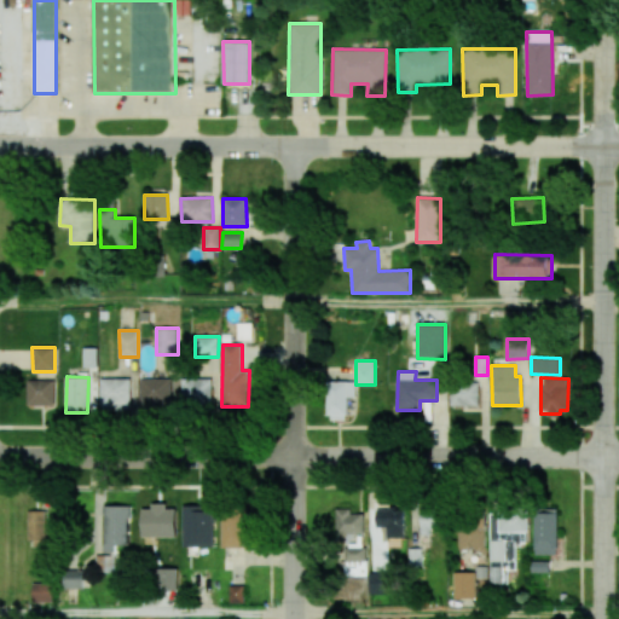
[(129,411),(129,379),(100,379),(100,410),(129,411)]
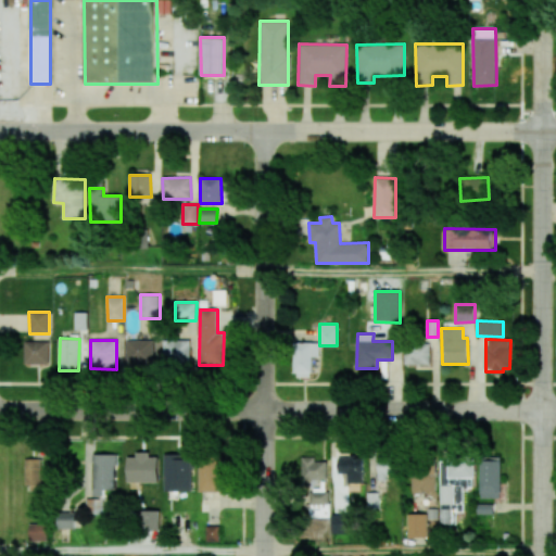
[(126,340),(126,365),(154,364),(153,340),(126,340)]
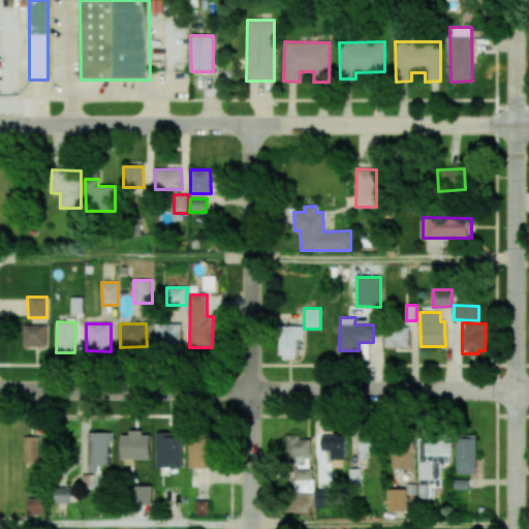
[(181,323),(155,323),(155,345),(181,346),(181,323)]
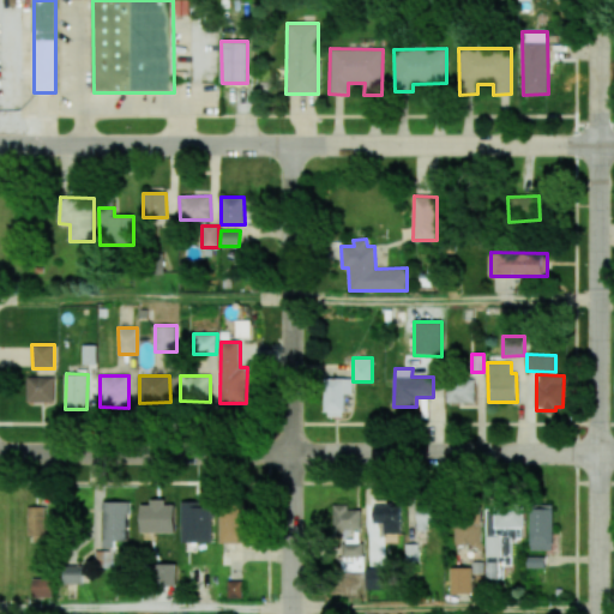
[(54,403),(54,378),(28,378),(28,403),(54,403)]
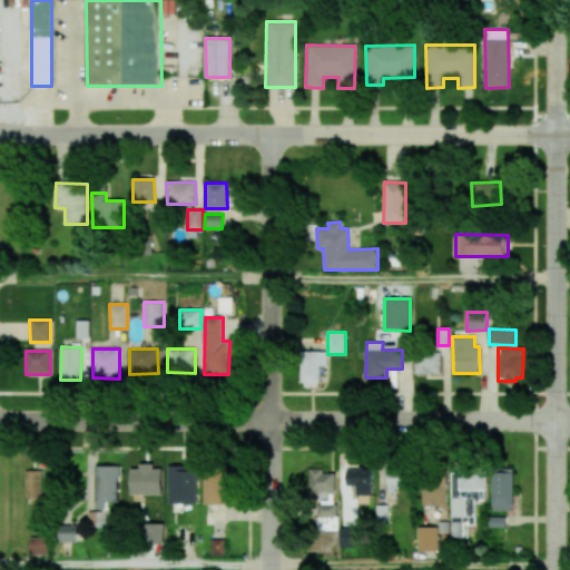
[(327,365),(327,352),(303,351),(302,386),(320,386),(321,365),(327,365)]
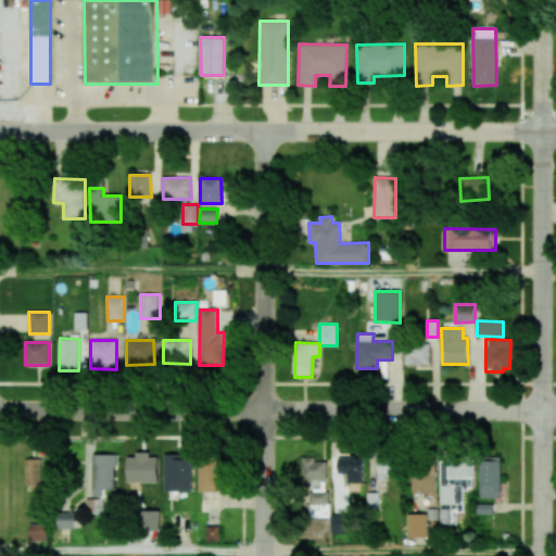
[(430,364),(430,342),(404,343),(404,365),(430,364)]
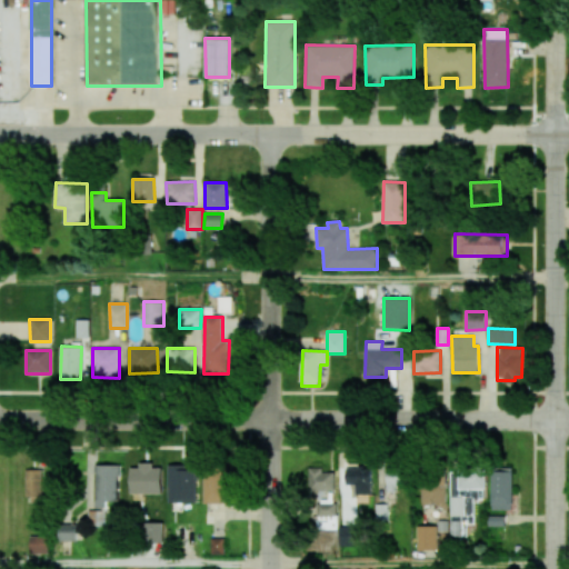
[(96,508),(107,508),(107,501),(118,501),(118,465),(95,465),(96,508)]
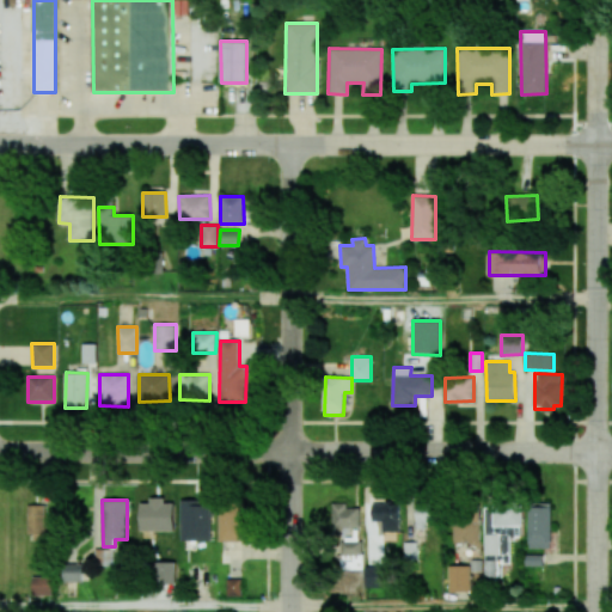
[(175,531),(173,500),(150,500),(150,503),(139,503),(140,531),(175,531)]
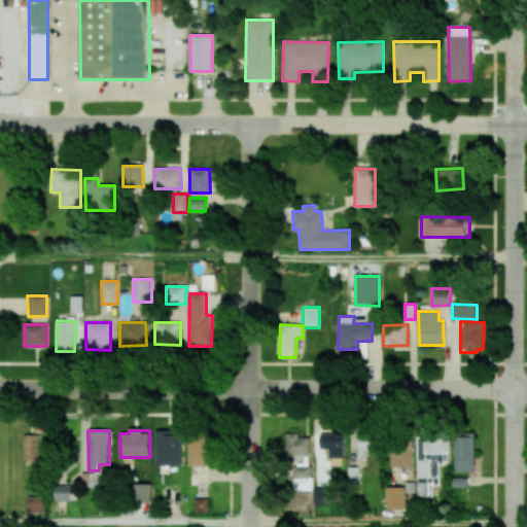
[(155,465),(181,465),(181,432),(155,431),(155,465)]
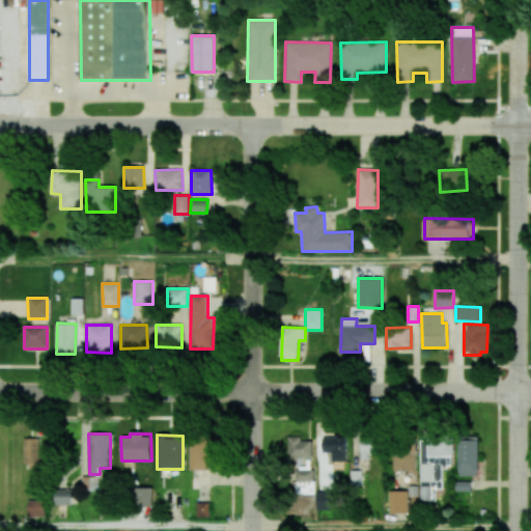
[(311,458),(312,441),(302,441),(302,437),(288,437),(288,457),(311,458)]
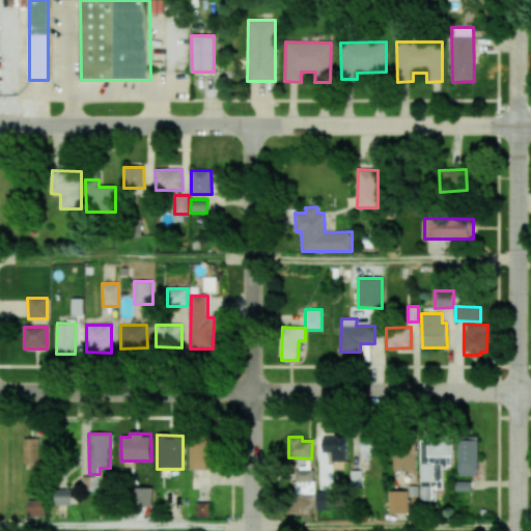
[(324,452),(331,452),(331,462),(346,462),(345,437),(323,438),(324,452)]
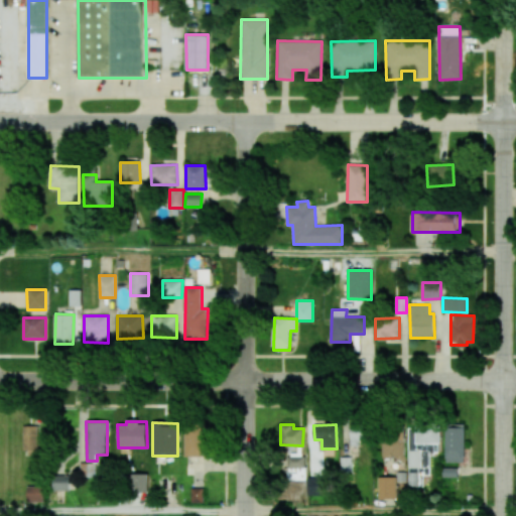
[(359,445),(359,440),(371,440),(371,424),(351,425),(352,445),(359,445)]
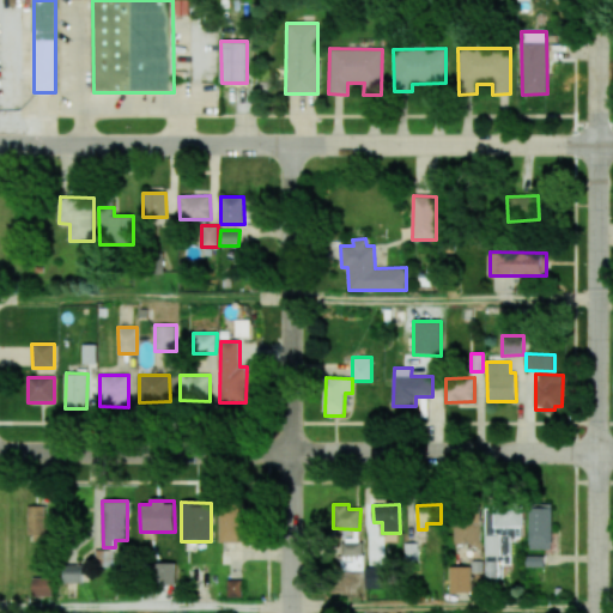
[(528,504),(529,550),(552,550),(552,504),(528,504)]
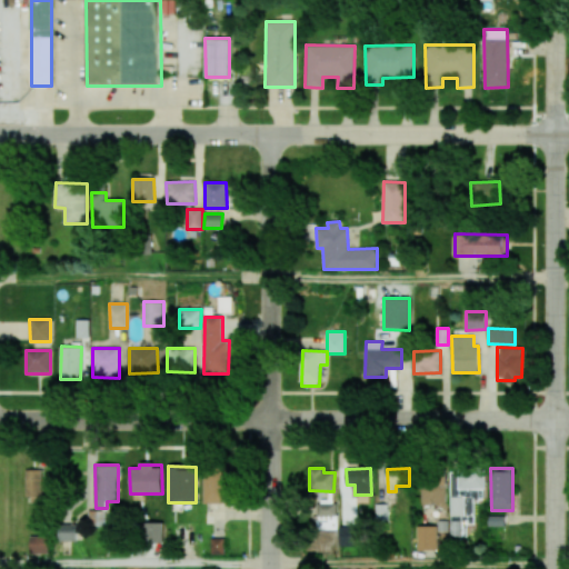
[(25,496),(42,497),(42,470),(26,469),(25,496)]
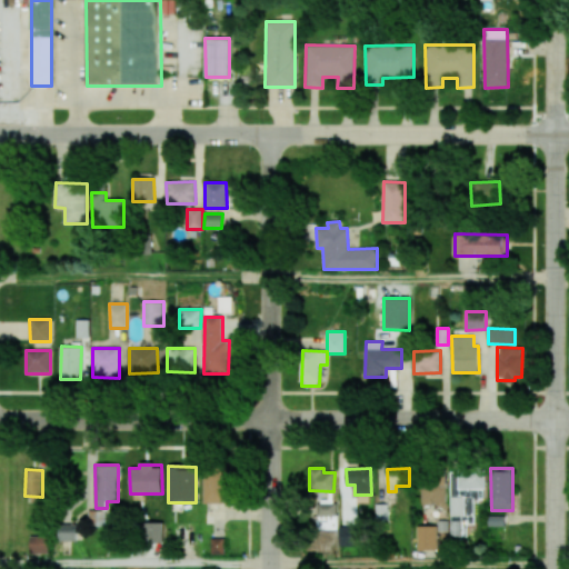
[(473,500),(485,500),(483,471),(450,471),(450,537),(467,536),(467,523),(473,523),(473,500)]
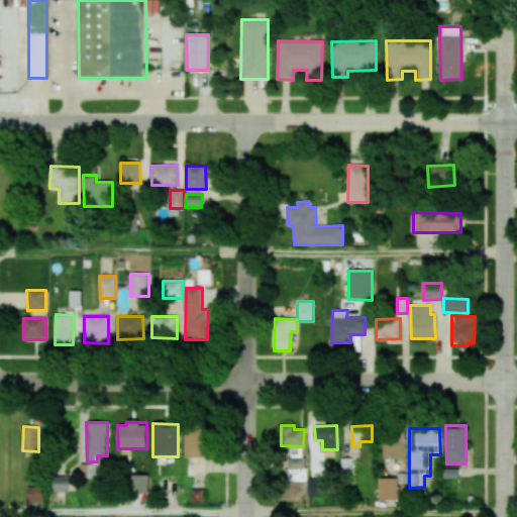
[(184,457),(206,458),(207,431),(185,430),(184,457)]
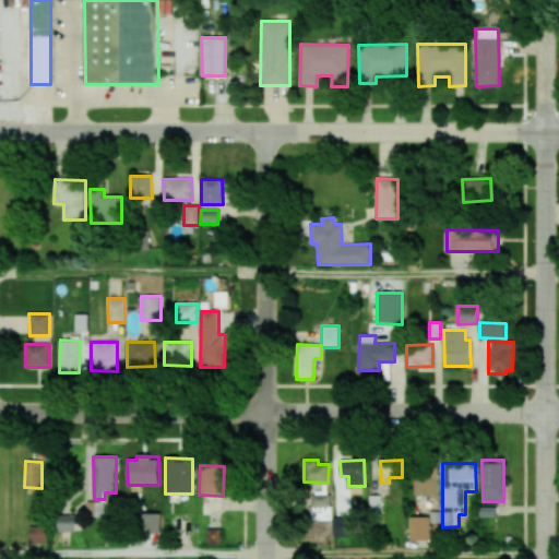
[(414,495),(438,495),(437,468),(414,468),(414,495)]
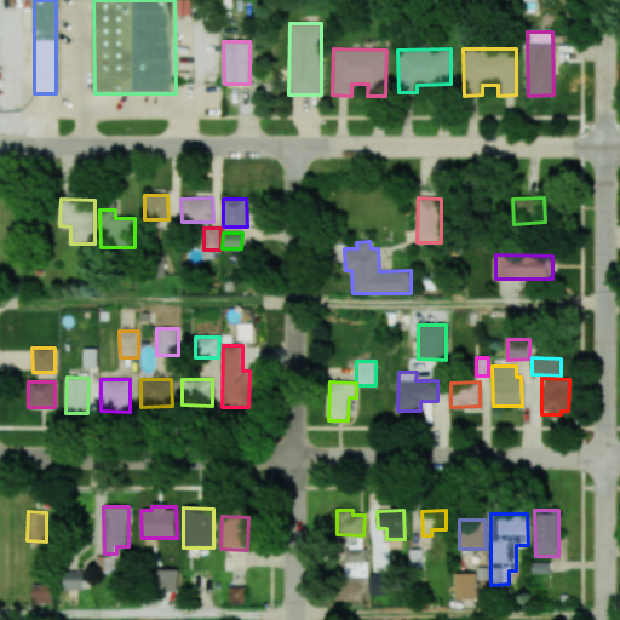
[(345,577),(367,577),(366,549),(344,549),(345,577)]
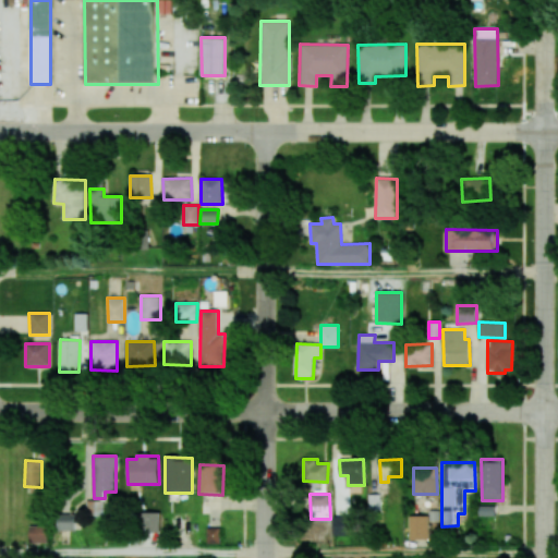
[(142,533),(160,532),(159,512),(141,512),(142,533)]
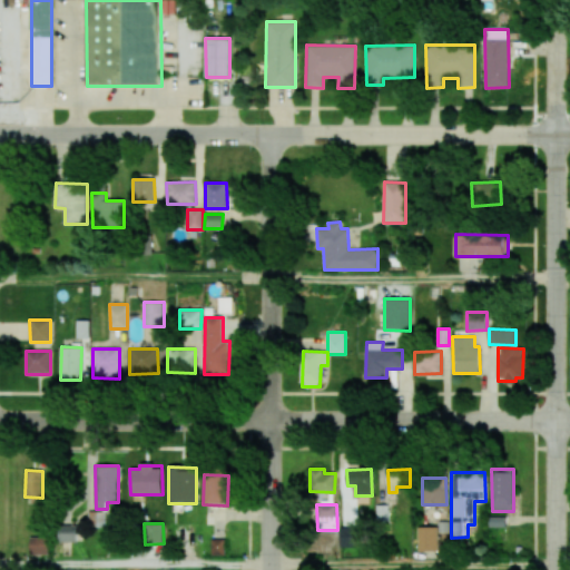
[(76,542),(76,526),(59,524),(59,541),(76,542)]
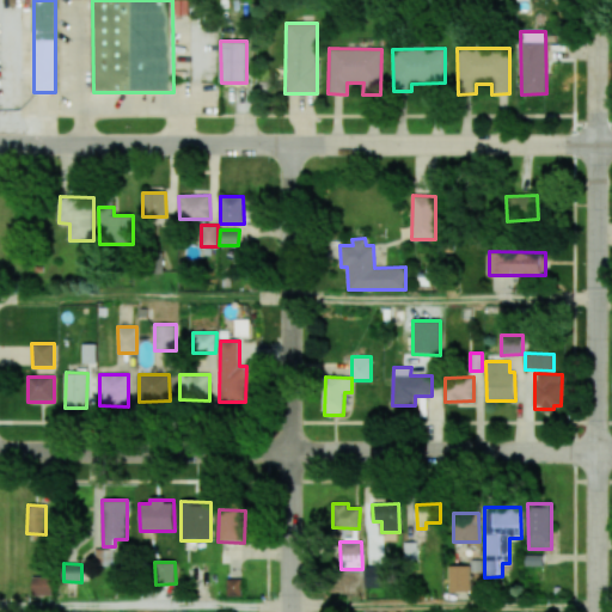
[(366,587),(387,587),(386,565),(365,565),(366,587)]
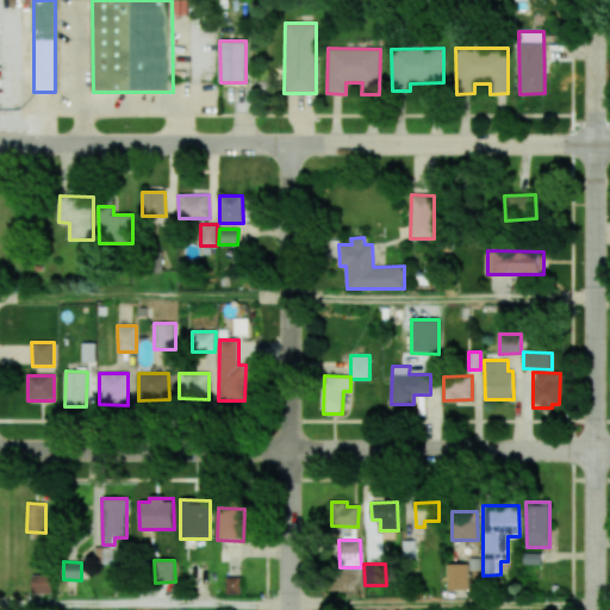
[(468,564),(447,564),(447,590),(468,590),(468,564)]
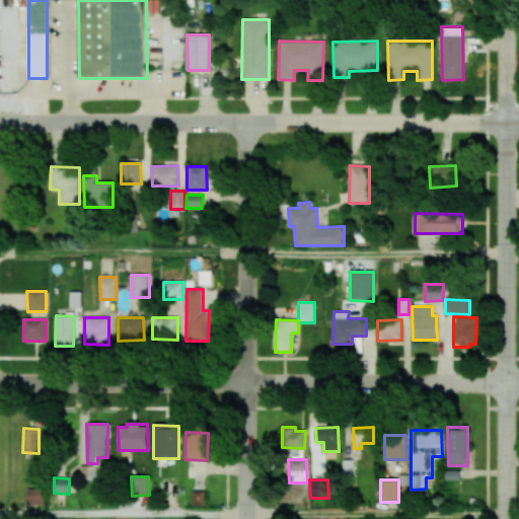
[(44,505),(45,489),(27,489),(27,504),(44,505)]
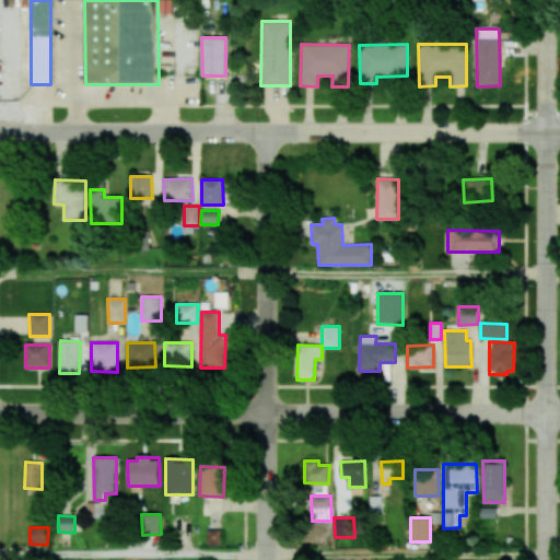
[(221,546),(220,529),(208,529),(208,546),(221,546)]
